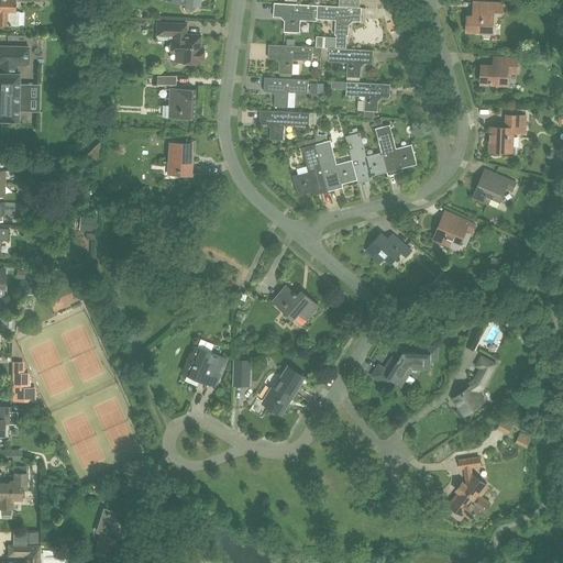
[(0,0),(0,24),(20,25),(21,11),(17,11),(15,0),(0,0)]
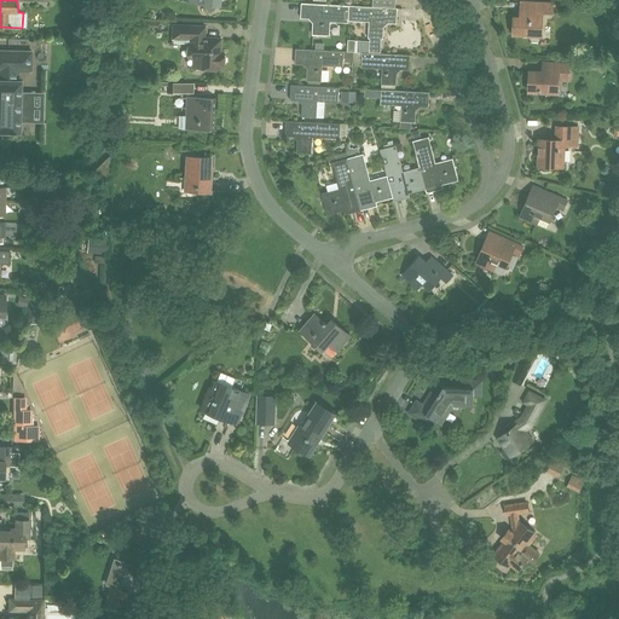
[(214,10),(215,7),(215,6),(220,6),(220,0),(187,0),(187,3),(206,5),(206,7),(207,9),(209,11),(212,11),(214,10)]
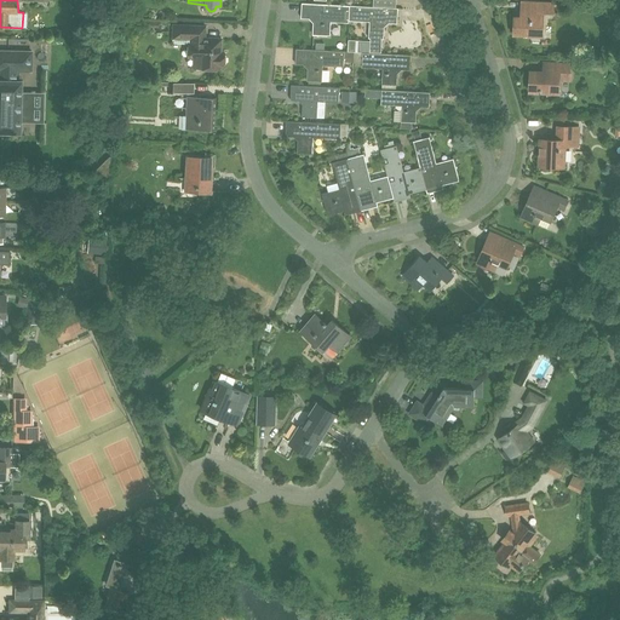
[(329,19),(350,21),(350,6),(303,3),(302,18),(314,19),(313,35),(328,36),(329,19)]
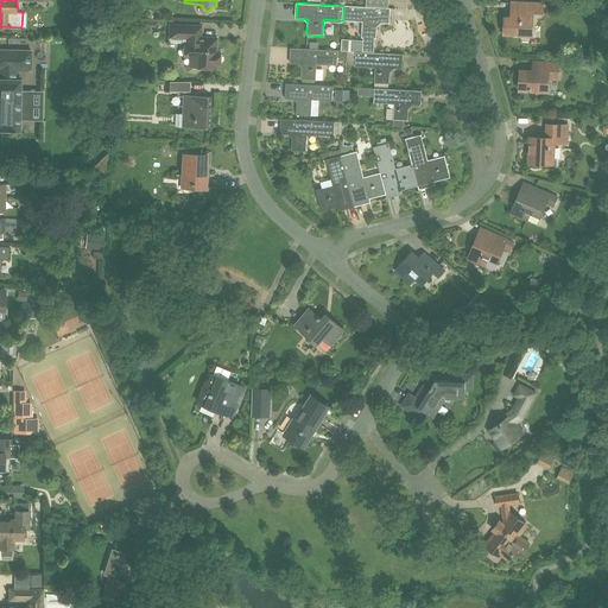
[(542,13),(543,4),(521,2),(521,11),(514,11),(514,17),(507,16),(506,35),(531,36),(533,13),(542,13)]
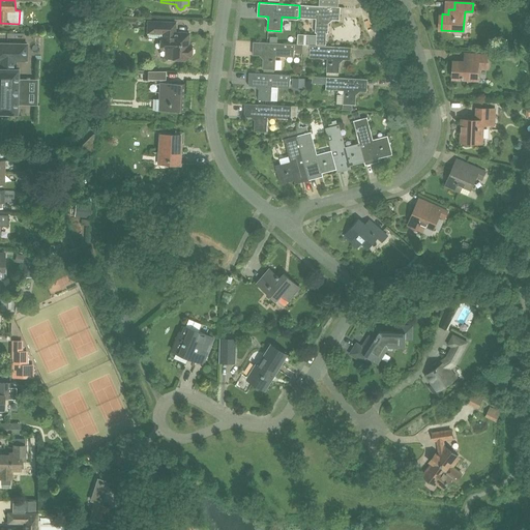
[(317,43),(326,43),(326,33),(329,33),(329,20),(341,20),(341,7),(299,5),(299,18),(317,19),(316,33),(317,33),(317,43)]
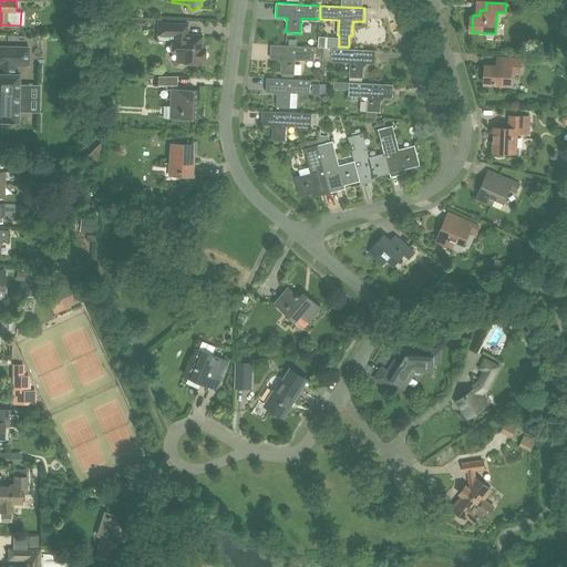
[(157,30),(157,40),(172,40),(172,53),(177,53),(177,63),(202,63),(202,60),(204,60),(204,57),(206,57),(206,52),(204,51),(204,48),(202,48),(202,35),(187,34),(182,34),(183,23),(157,22),(157,30)]
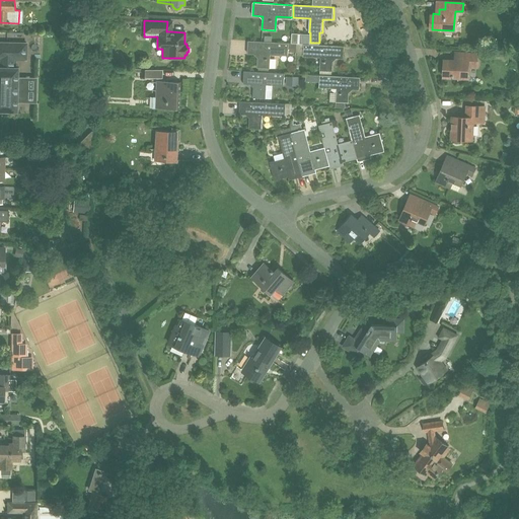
[(289,52),(289,44),(248,41),(248,54),(258,54),(257,68),(258,68),(269,68),(270,68),(271,55),(289,56),(289,52)]
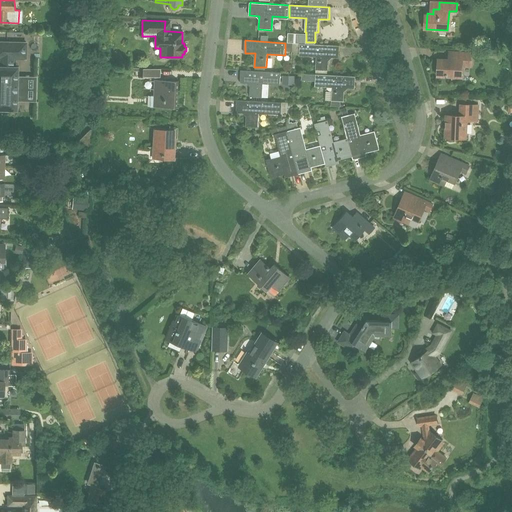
[(15,66),(16,59),(26,59),(27,44),(27,43),(0,41),(0,58),(0,66),(0,109),(17,110),(17,109),(17,97),(23,97),(23,85),(18,84),(18,67),(18,66),(17,66),(15,66)]
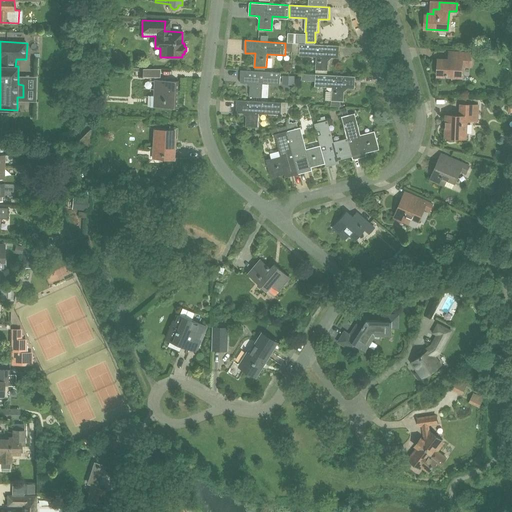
[(317,57),(316,70),(329,71),(329,57),(339,58),(340,45),(300,43),(299,56),(317,57)]
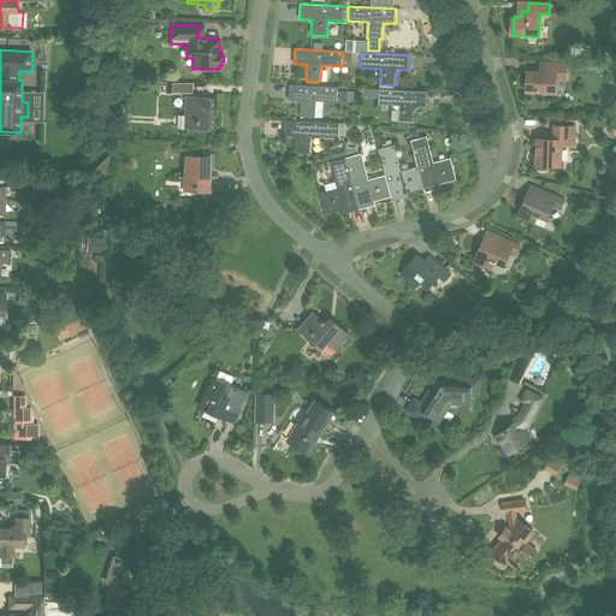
[(566,80),(566,64),(548,63),(546,72),(528,71),(527,90),(555,92),(556,80),(566,80)]
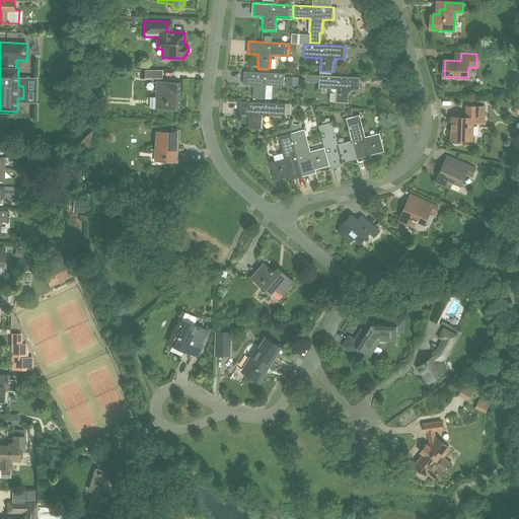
[(162,78),(163,70),(133,68),(133,72),(142,72),(142,75),(141,75),(141,77),(162,78)]
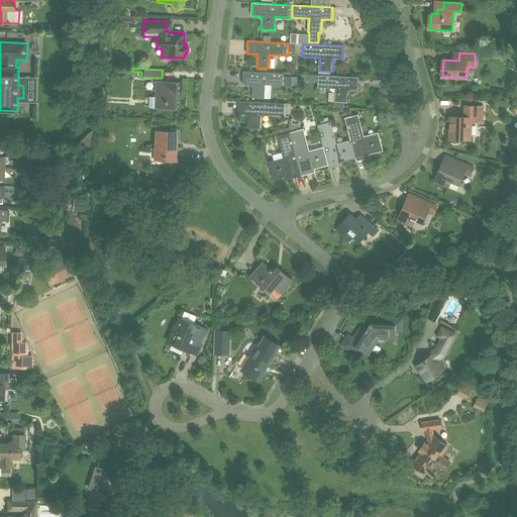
[(283,86),(284,73),(243,71),(243,84),(253,84),(252,98),(265,98),(266,85),(283,86)]
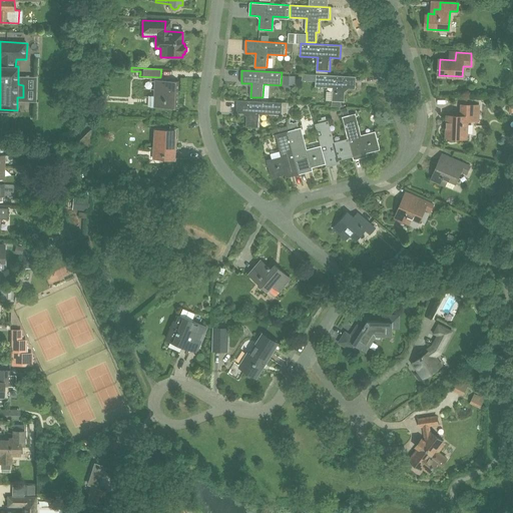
[(283,83),(296,84),(296,75),(284,74),(283,83)]
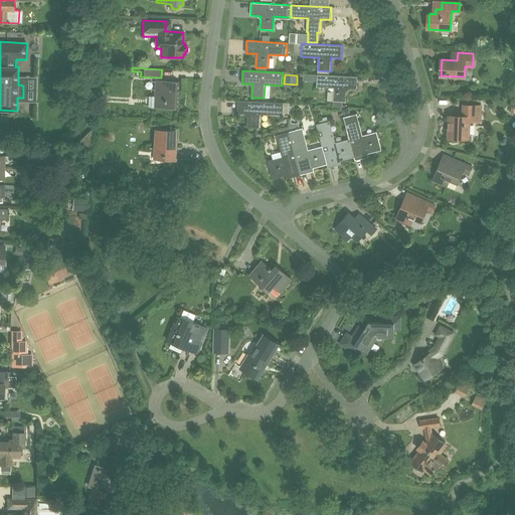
[(357,90),(358,76),(330,75),(318,74),(317,88),(334,89),(334,102),(333,102),(333,107),(343,107),(343,103),(346,103),(347,89),(357,90)]
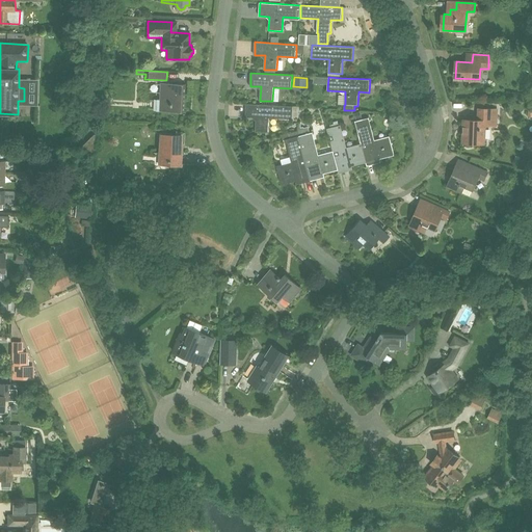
[(184,110),(186,84),(161,83),(160,109),(184,110)]
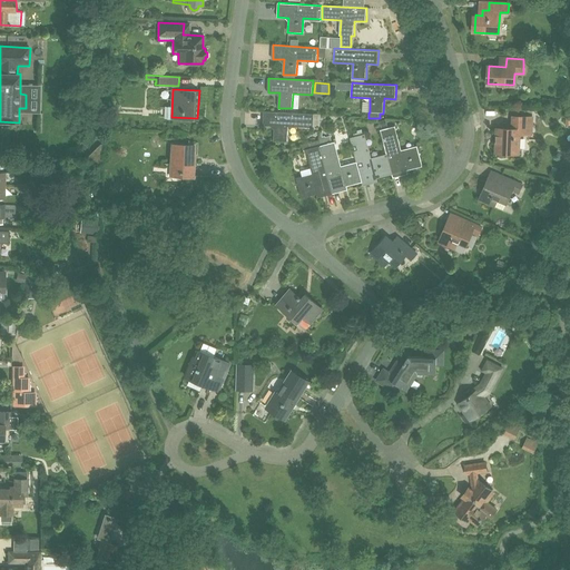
[(313,128),(313,126),(320,126),(321,114),(314,114),(264,111),(264,125),(275,126),(274,140),(287,141),(288,127),(313,128)]
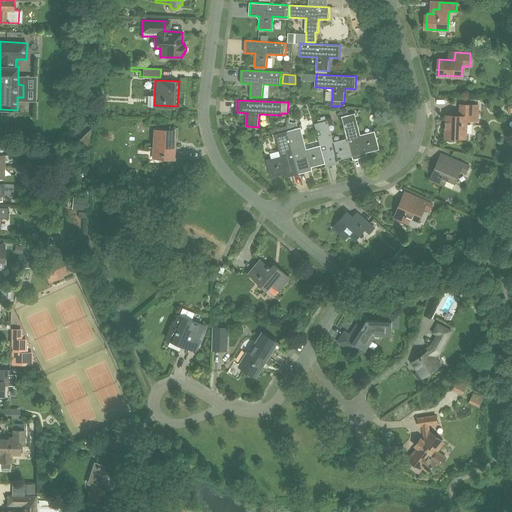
[(477,121),(478,106),(461,105),(460,116),(447,115),(446,137),(465,138),(466,120),(477,121)]
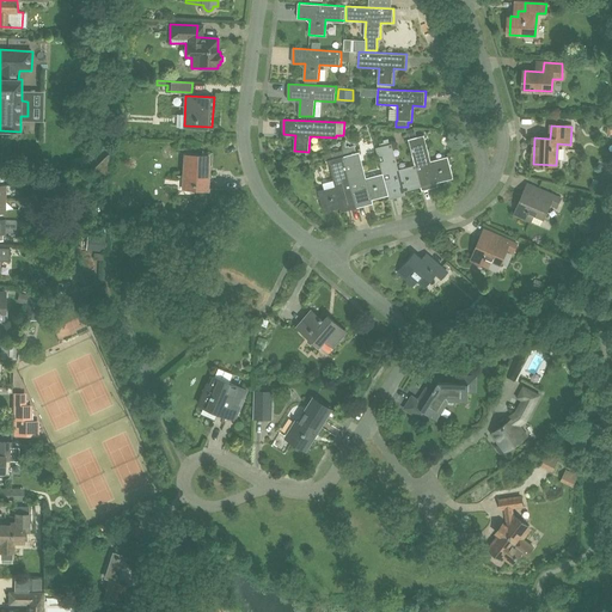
[(436,182),(454,177),(450,159),(430,164),(422,135),(422,136),(421,134),(416,135),(414,128),(407,130),(408,138),(411,138),(411,139),(409,139),(416,167),(421,185),(422,190),(430,188),(429,181),(435,179),(436,182)]
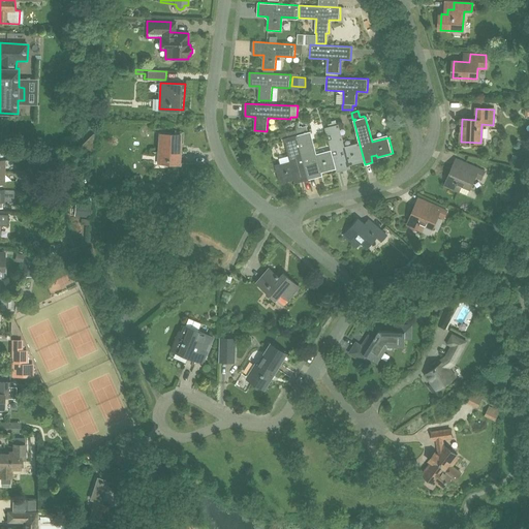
[(321,172),(336,167),(332,152),(315,156),(307,127),(303,127),(302,126),(300,127),(300,121),(297,122),(297,130),(297,132),(309,179),(316,177),(315,170),(320,169),(321,172)]
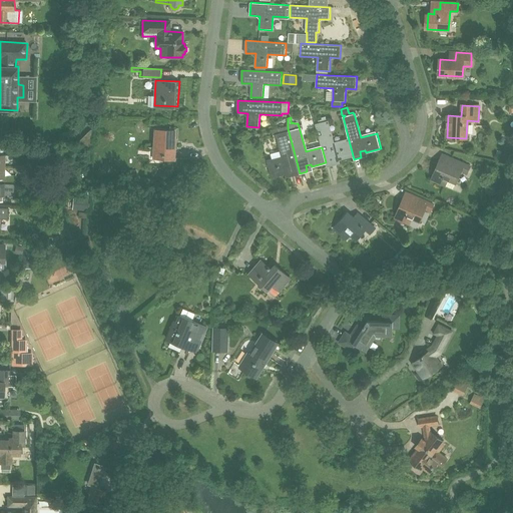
[(322,147),(326,162),(327,166),(334,164),(333,158),(338,157),(339,159),(353,155),(349,140),(333,144),(327,121),(316,124),(322,147)]
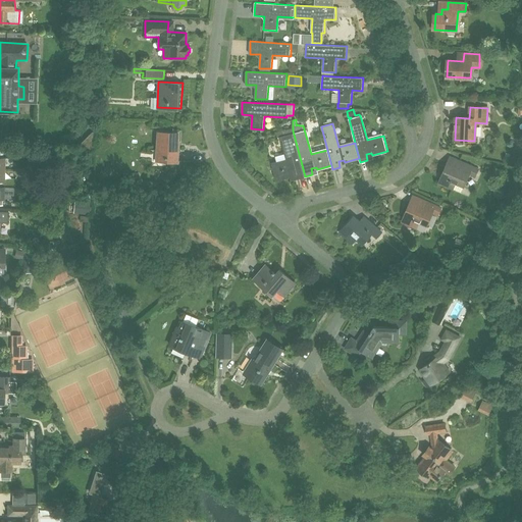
[(298,178),(305,176),(297,144),(293,131),(293,128),(289,129),(290,135),(282,137),(289,160),(272,164),(275,179),(291,176),(291,173),(296,172),(298,178)]
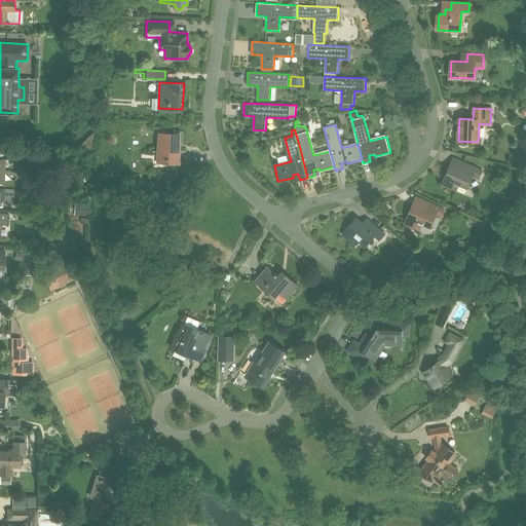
[(177,163),(178,134),(160,134),(158,162),(177,163)]
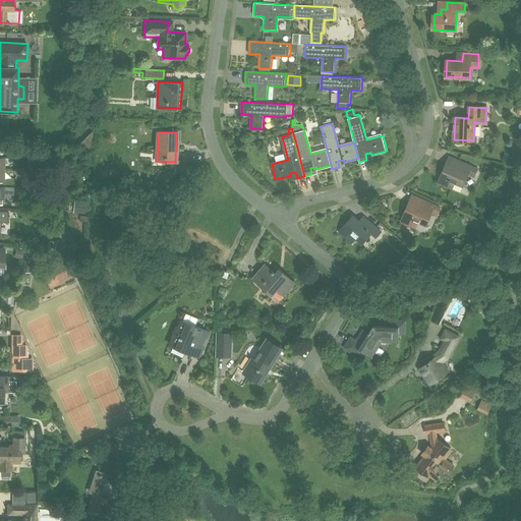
[(446,164),(438,183),(452,189),(452,188),(455,183),(462,186),(463,186),(468,174),(473,176),(476,169),(458,161),(455,168),(446,164)]
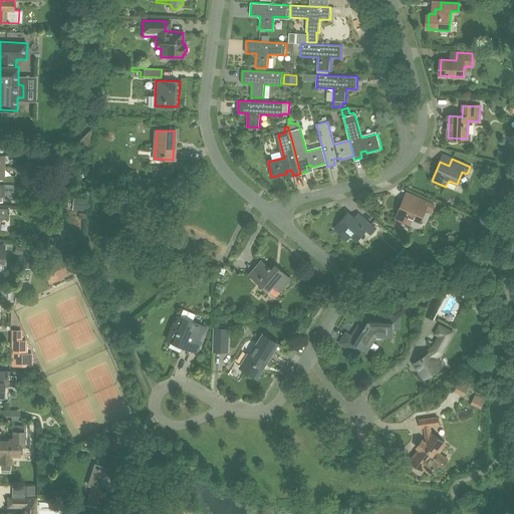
[(73,198),(72,210),(88,211),(89,197),(83,196),(78,196),(78,199),(73,198)]
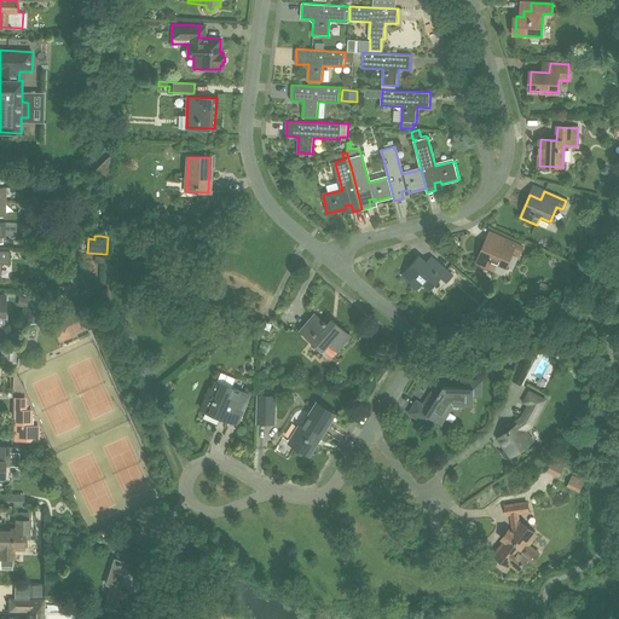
[(486,242),(476,264),(493,271),(496,262),(505,267),(507,267),(507,266),(510,256),(512,254),(513,253),(519,256),(522,247),(501,237),(496,247),(486,242)]
